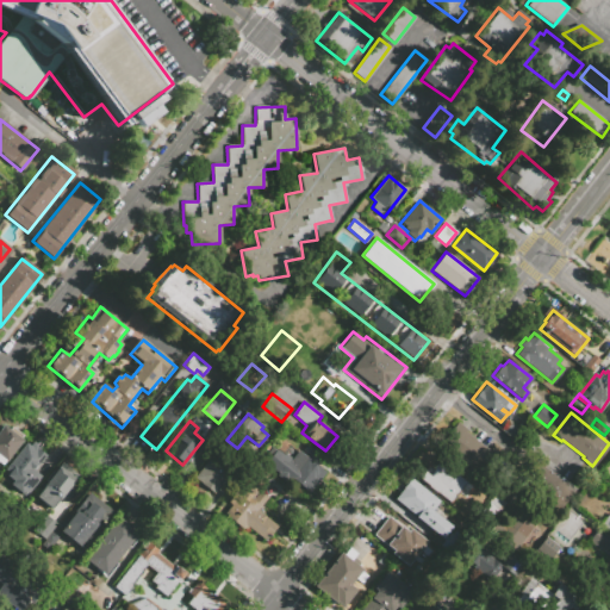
[(442,446),(459,423),(468,431),(467,433),(491,452),(493,449),(503,458),(486,479),(442,446)]
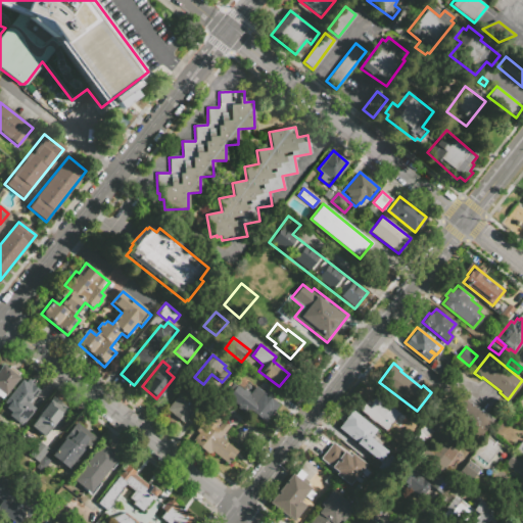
[(440,378),(430,370),(437,363),(446,370),(440,378)]
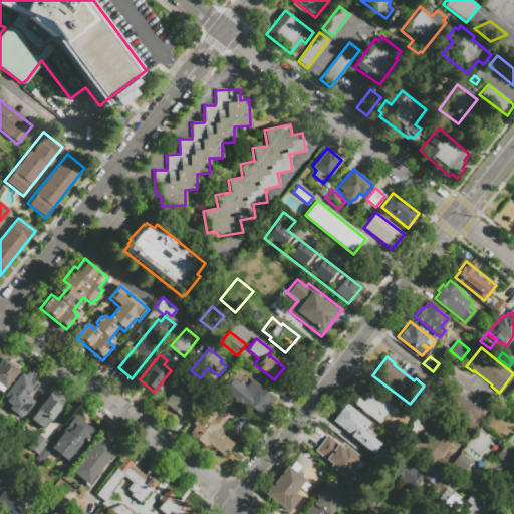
[(1,391),(0,390),(0,359),(2,357),(6,361),(9,358),(20,367),(4,388),(3,388),(1,391)]
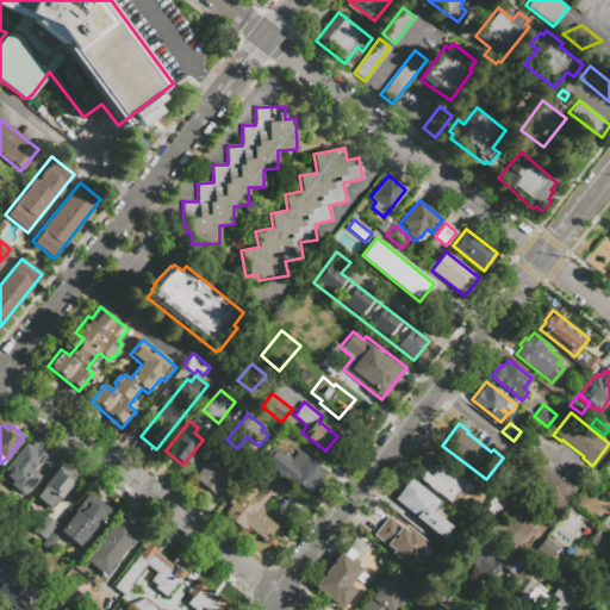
[(41,475),(25,495),(10,483),(12,480),(7,477),(10,472),(5,468),(30,439),(41,447),(39,449),(45,455),(33,470),(41,475)]
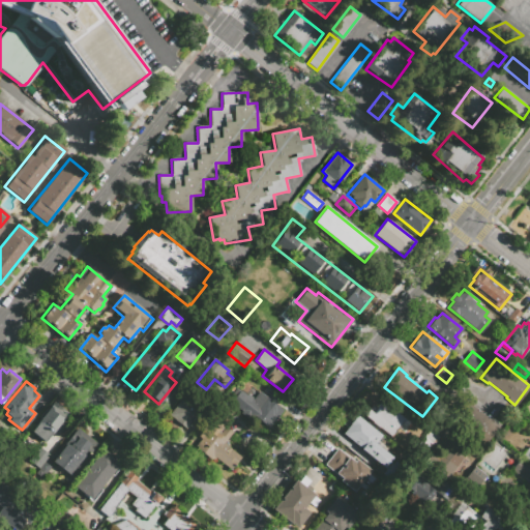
[(201,391),(209,398),(184,428),(169,414),(190,387),(199,394),(201,391)]
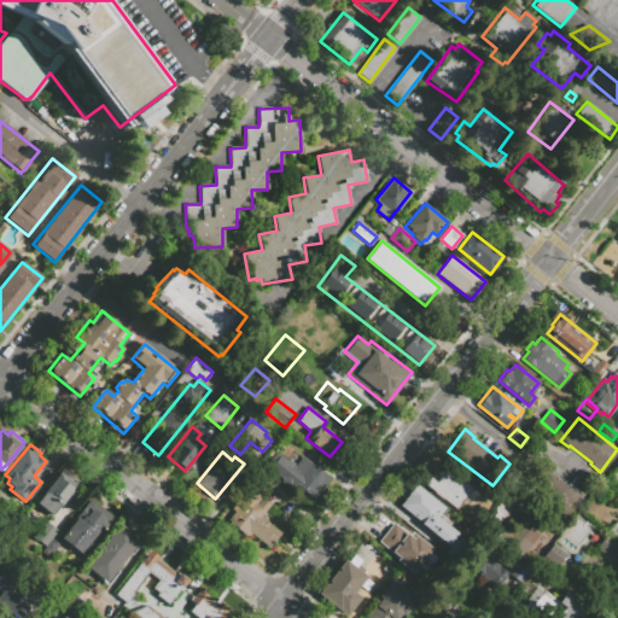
[(330,478),(314,499),(295,484),(290,490),(280,482),(283,479),(269,470),(274,464),(269,460),(275,453),(279,456),(280,454),(287,461),(289,459),(296,465),(302,456),(330,478)]
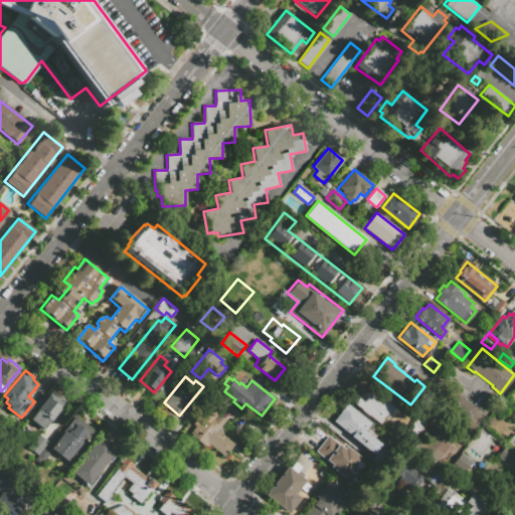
[(472,432),(439,404),(453,386),(460,392),(459,394),(477,408),(479,405),(487,412),(472,432)]
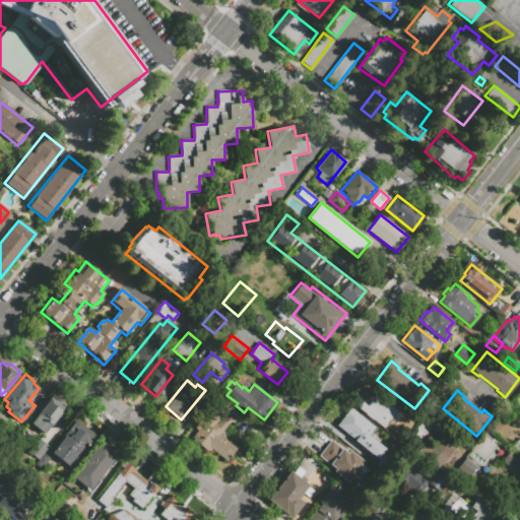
[(400,414),(397,419),(393,415),(383,428),(356,407),(365,397),(369,400),(375,393),(382,399),(379,402),(385,407),(388,404),(400,414)]
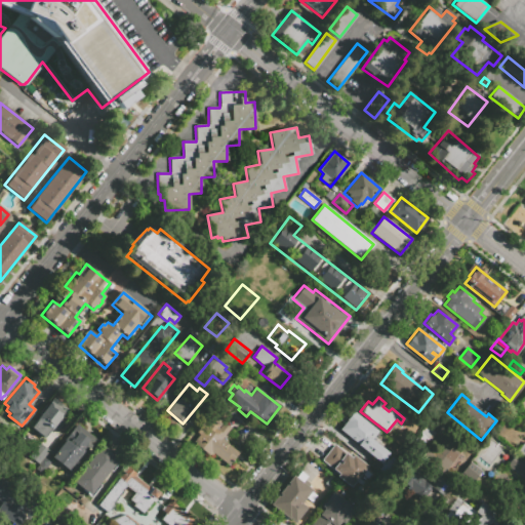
[(43,438),(30,428),(50,402),(64,412),(59,418),(64,421),(57,430),(52,426),(43,438)]
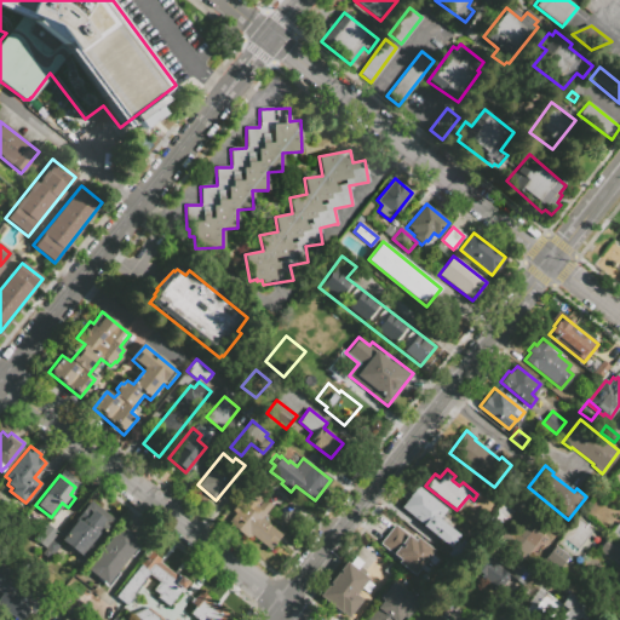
[(283,539),(271,552),(252,537),(248,541),(229,526),(237,516),(233,512),(239,504),(245,507),(250,501),(245,498),(262,477),(285,498),(279,505),(264,522),(283,539)]
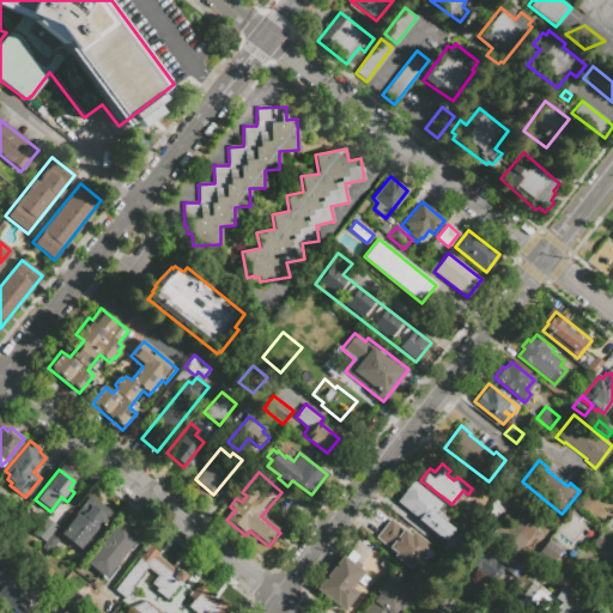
[(396,502),(413,480),(442,504),(435,514),(455,529),(445,541),(396,502)]
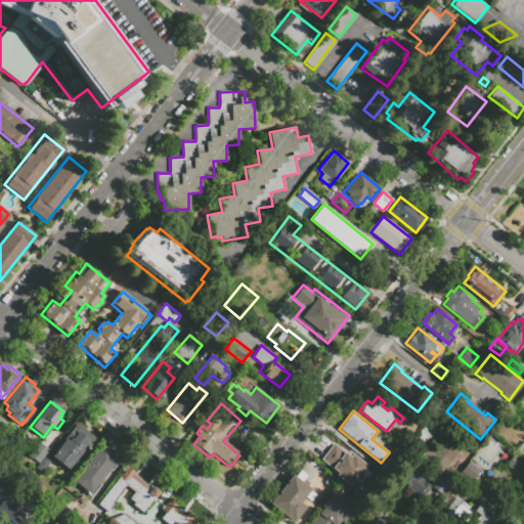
[(78,425),(86,431),(84,434),(94,442),(89,448),(87,446),(69,470),(52,456),(78,425)]
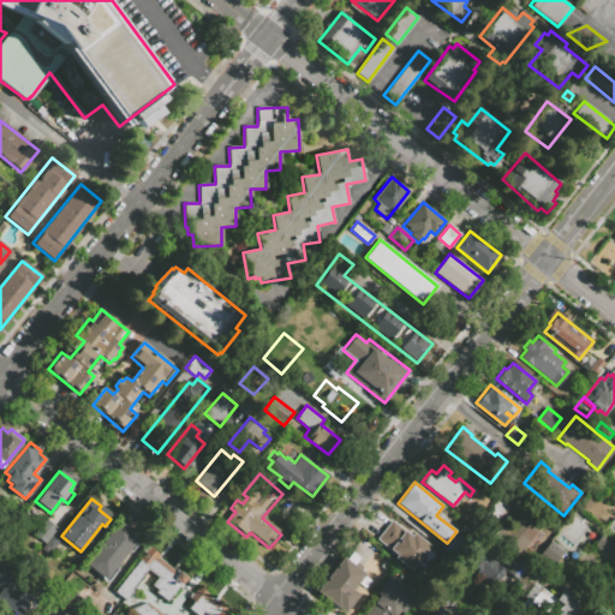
[(497,499),(511,508),(505,515),(502,513),(497,518),(488,511),(497,499)]
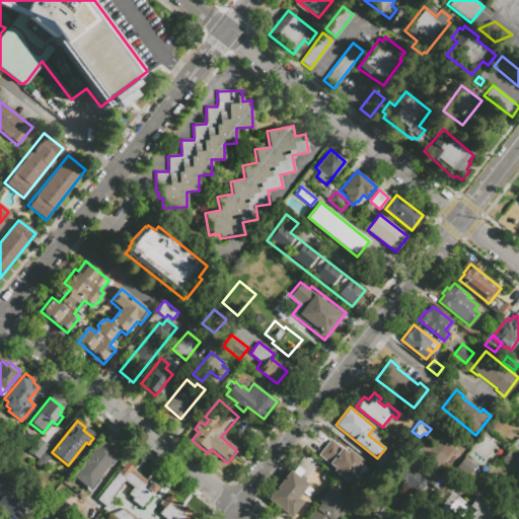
[(462,442),(440,469),(419,453),(425,446),(429,450),(446,429),(462,442)]
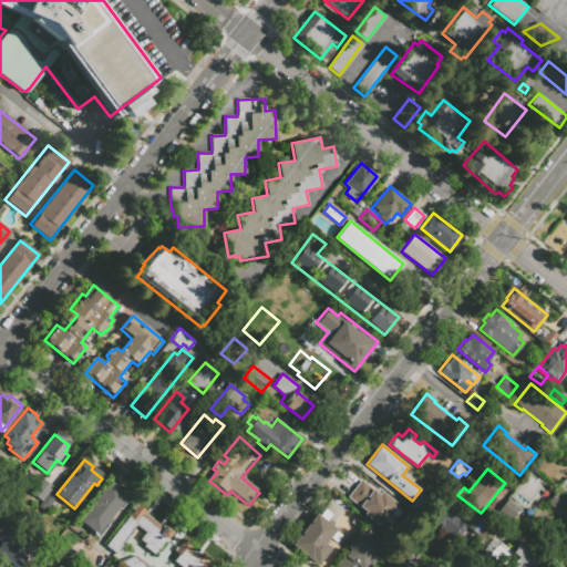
[(556,488),(566,477),(566,495),(566,496),(556,488)]
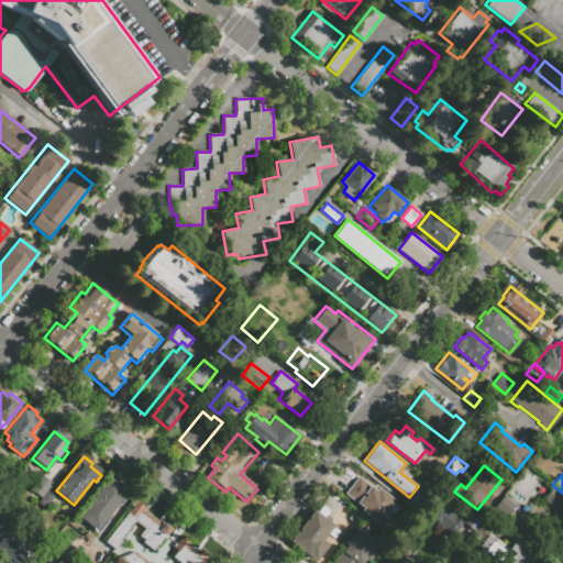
[(375,522),(361,510),(362,508),(343,494),(357,476),(376,490),(378,488),(393,499),(375,522)]
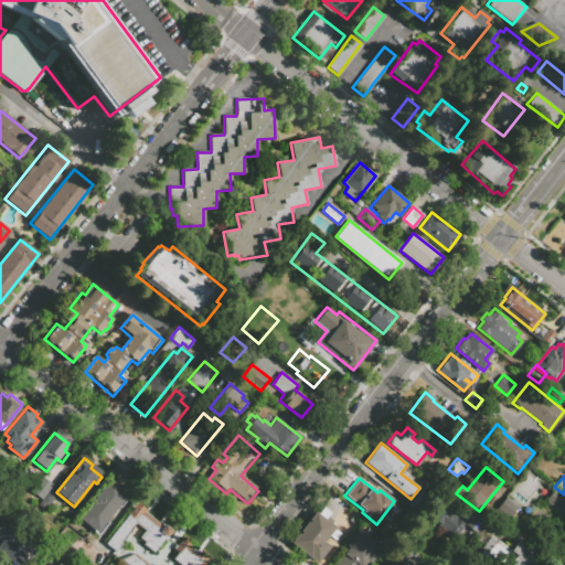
[(97,532),(78,518),(109,479),(128,494),(97,532)]
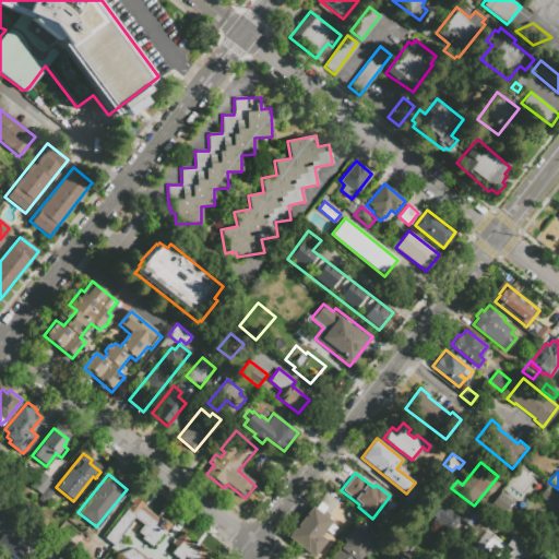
[(52,483),(43,496),(33,488),(43,475),(52,483)]
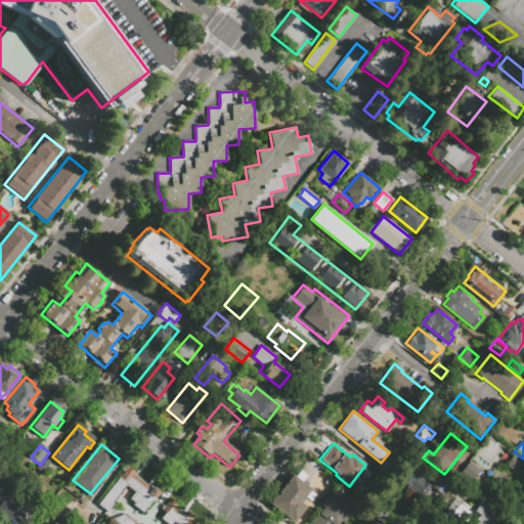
[(523,479),(507,465),(515,454),(523,462),(523,479)]
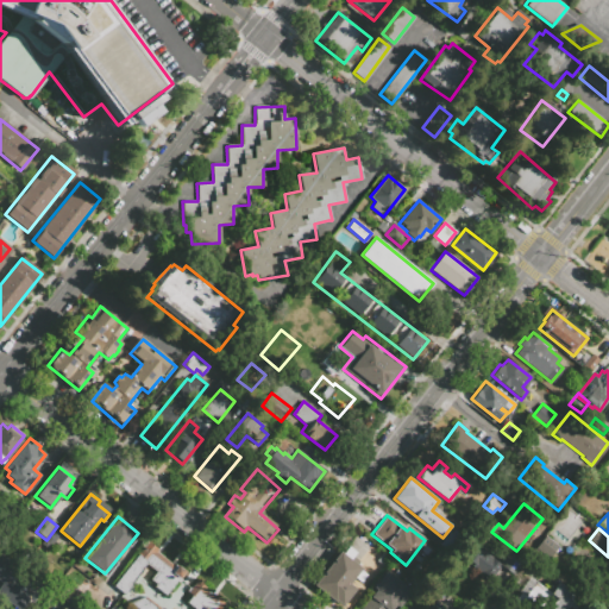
[(537,551),(545,540),(559,550),(551,562),(537,551)]
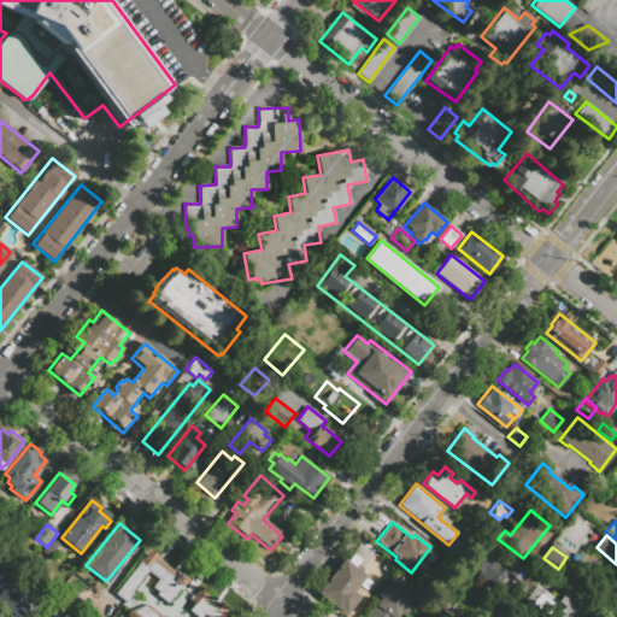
[(125,601),(115,593),(140,563),(139,562),(150,548),(160,558),(159,559),(176,573),(177,571),(187,579),(168,604),(157,594),(158,592),(153,587),(159,580),(148,571),(145,576),(146,577),(133,593),(125,601)]
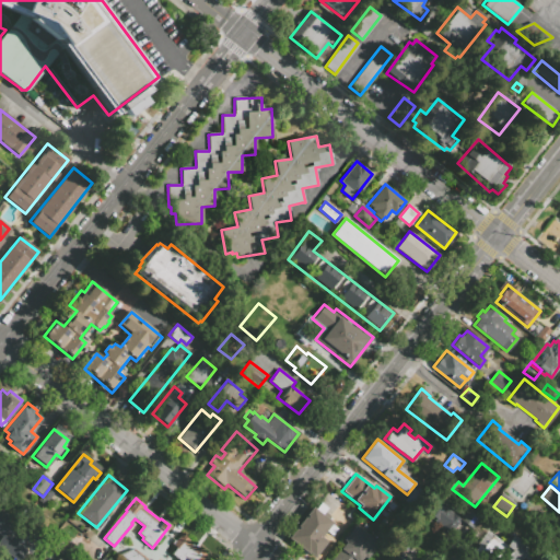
[(427,514),(448,533),(461,520),(439,501),(427,514)]
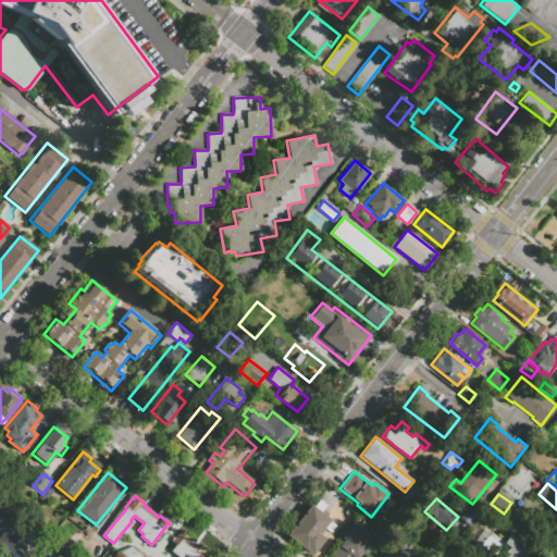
[(318,499),(324,505),(319,511),(330,520),(329,521),(335,527),(330,532),(324,528),(319,534),(324,539),(312,554),(306,549),(305,551),(286,535),(310,505),(312,506),(318,499)]
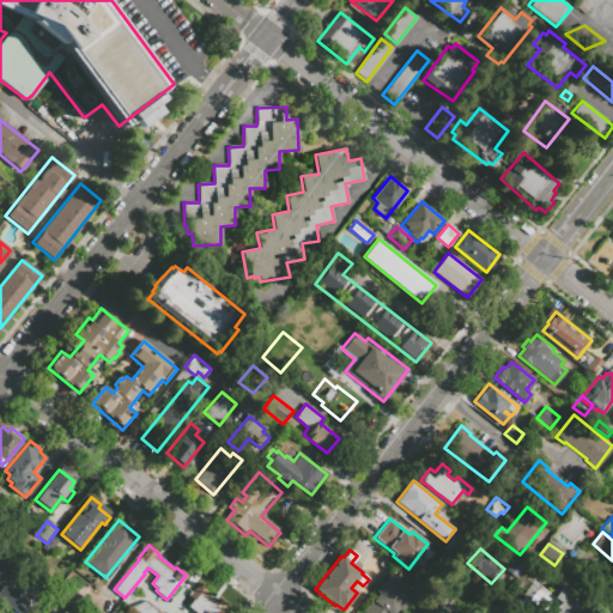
[(515,578),(502,569),(511,557),(525,568),(515,578)]
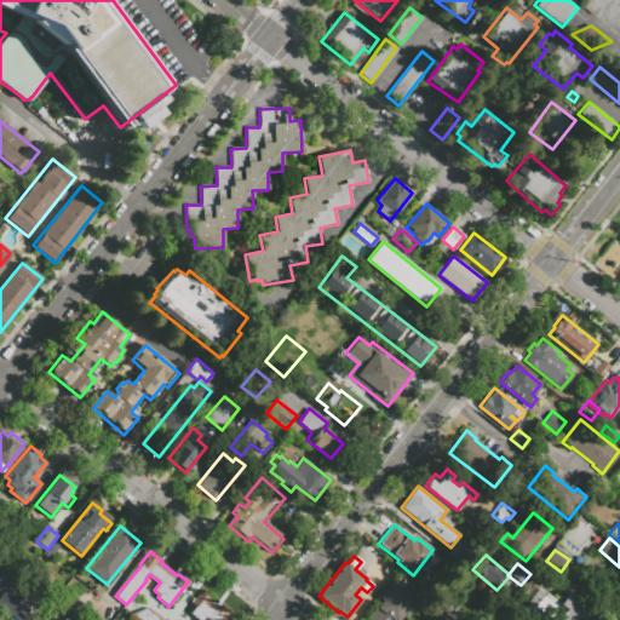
[(392,583),(418,602),(406,618),(402,615),(397,619),(367,619),(383,601),(380,598),(392,583)]
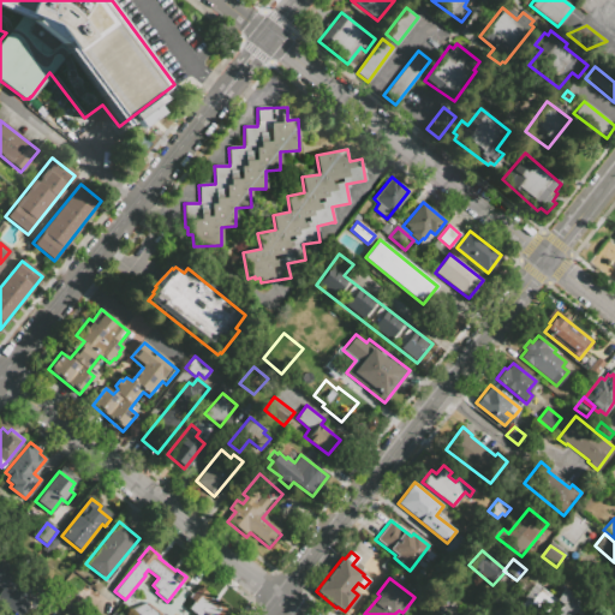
[(555,599),(563,589),(590,610),(585,614),(543,614),(544,614),(524,597),(535,584),(555,599)]
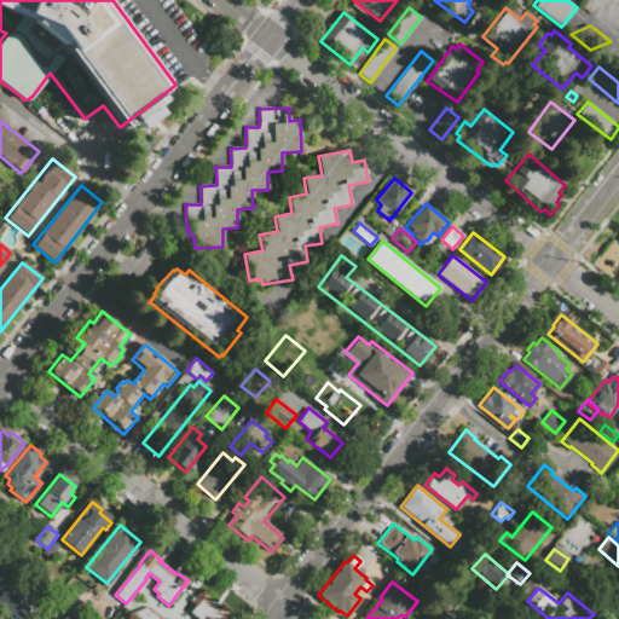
[(203,595),(210,601),(209,602),(219,609),(223,609),(225,612),(227,613),(227,615),(227,618),(192,618),(194,618),(187,613),(203,595)]
